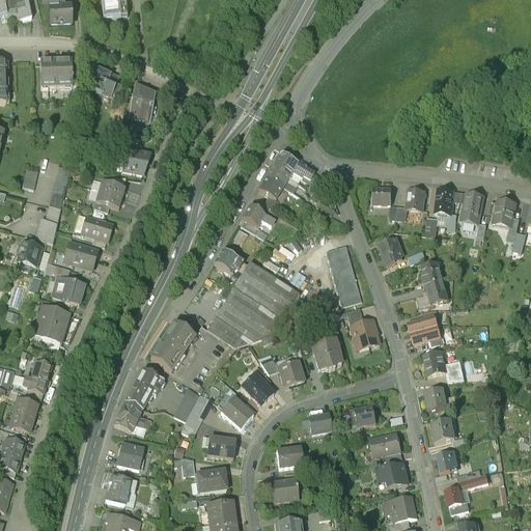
[(27,0),(2,0),(7,23),(22,20),(22,23),(31,21),(27,0)]
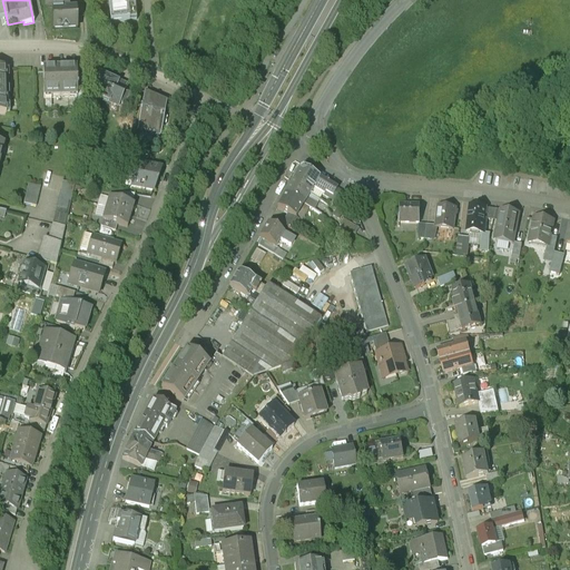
[(53,5),(55,27),(76,26),(75,8),(61,9),(61,3),(67,3),(67,0),(46,0),(47,5),(53,5)]
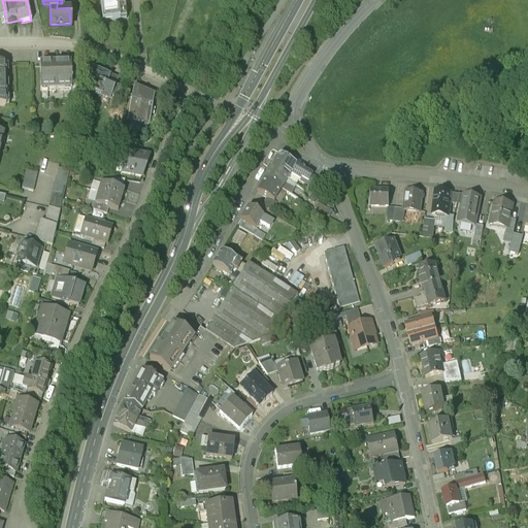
[(100,0),(102,19),(126,17),(124,0),(100,0)]
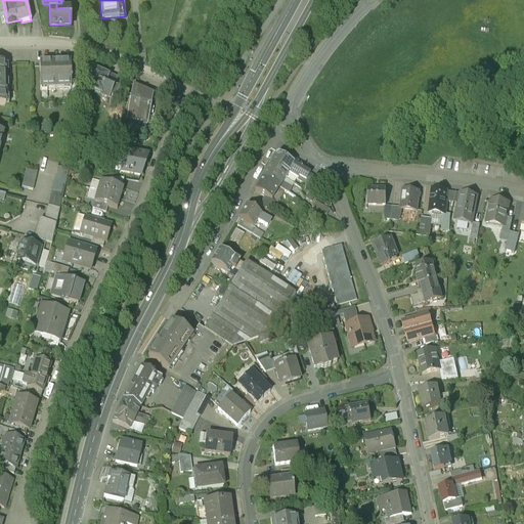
[(41,62),(41,88),(70,88),(70,61),(41,62)]
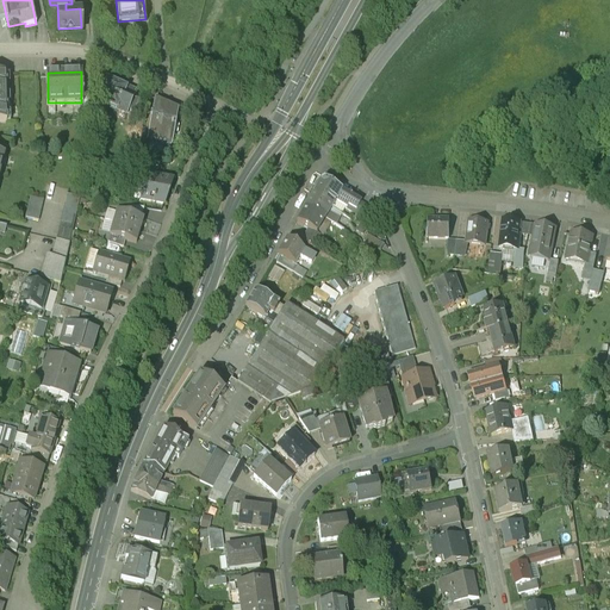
[(126,88),(107,80),(99,99),(106,103),(105,105),(113,109),(114,106),(126,111),(129,107),(134,95),(136,92),(134,91),(135,88),(126,86),(126,88)]
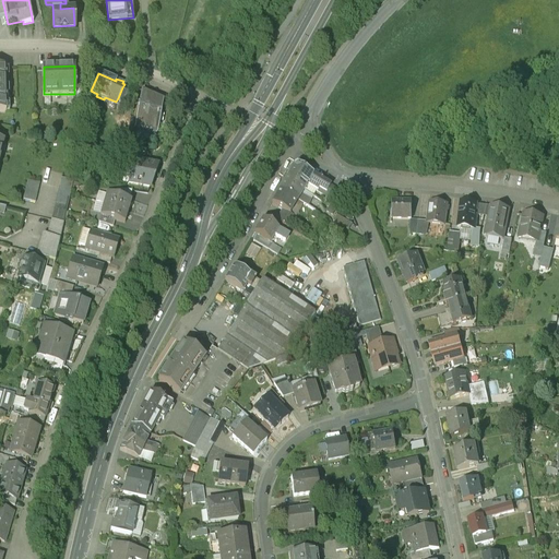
[(122,87),(118,98),(123,100),(128,91),(122,87)]
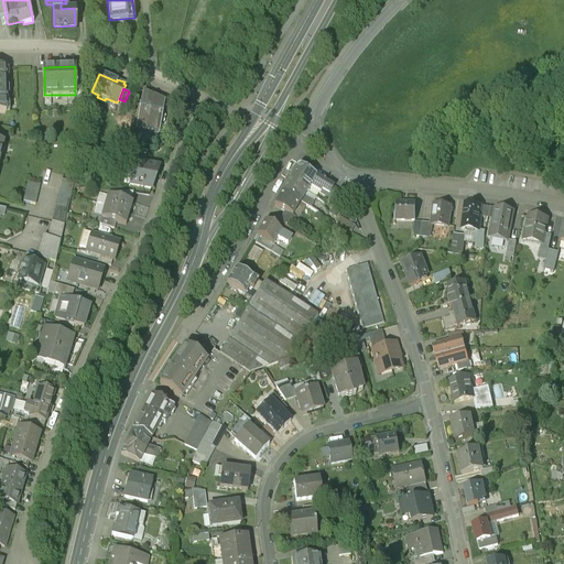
[(152,93),(142,88),(137,126),(145,127),(145,126),(159,128),(164,98),(151,96),(152,93)]
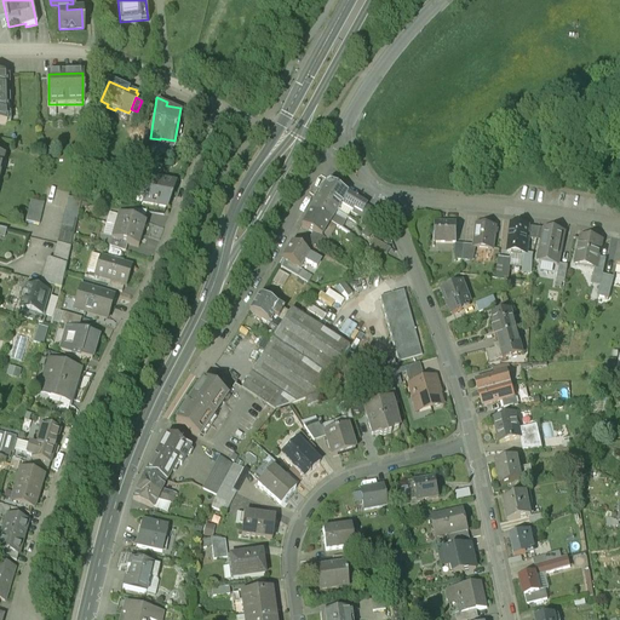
[(155,177),(148,176),(144,200),(166,204),(174,181),(168,179),(155,177)]
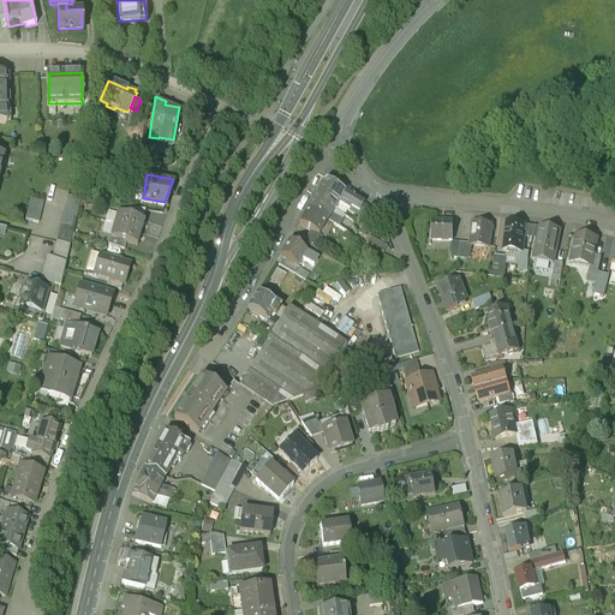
[(364,197),(329,175),(323,177),(316,190),(335,202),(339,196),(348,202),(350,202),(352,199),(359,204),(364,197)]
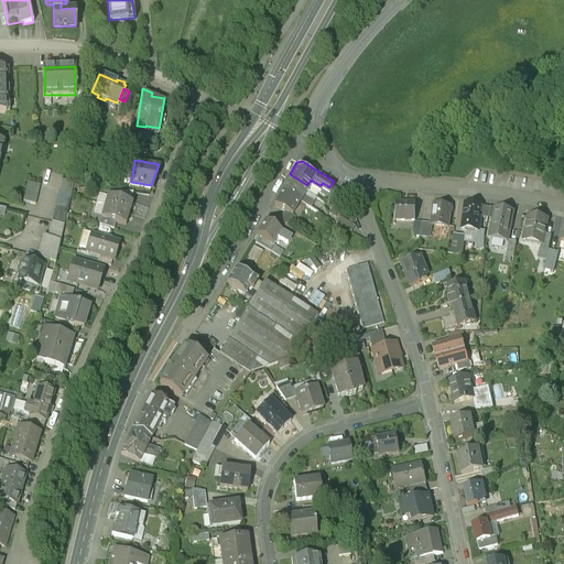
[(283,186),(301,196),(305,190),(307,185),(290,174),(283,186)]
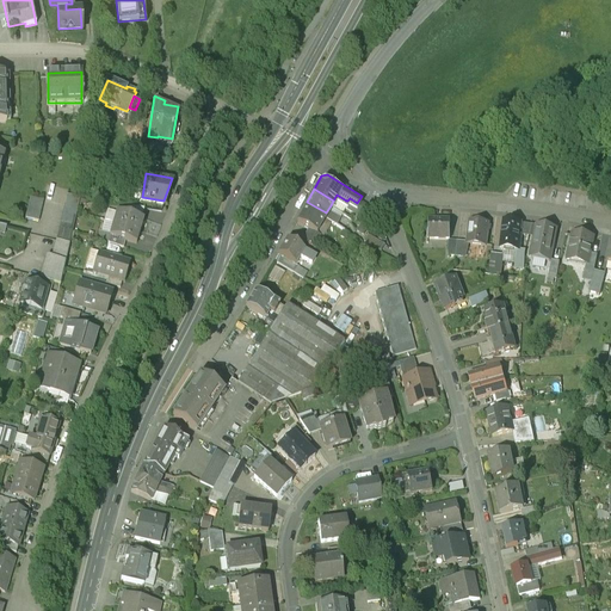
[(337,195),(333,201),(344,207),(346,201),(337,195)]
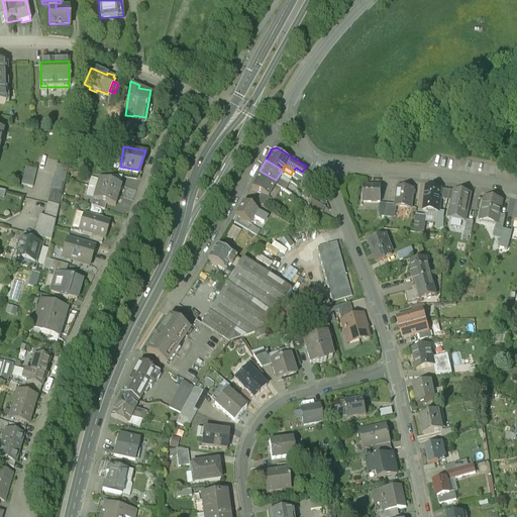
[(36,169),(25,166),(21,184),(32,186),(36,169)]
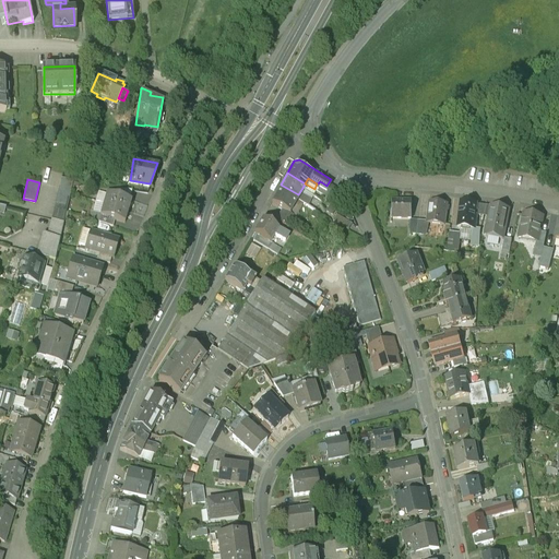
[(326,186),(325,188),(333,193),(339,183),(331,179),(326,186)]
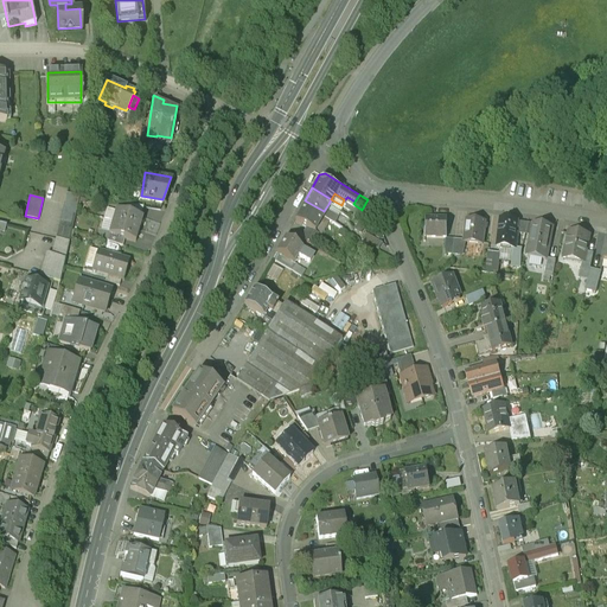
[(305,200),(296,213),(308,221),(321,229),(330,215),(324,211),(305,200)]
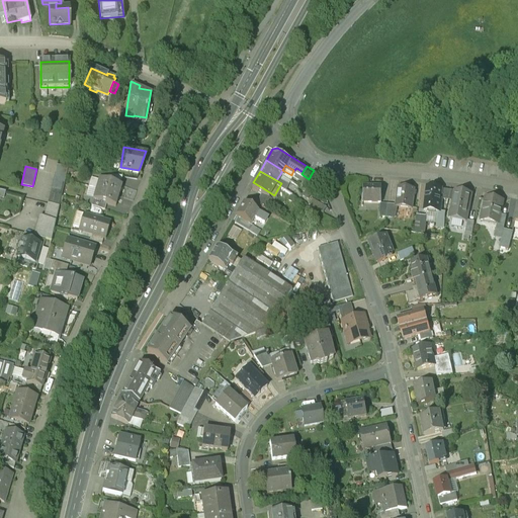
[(51,240),(66,176),(55,173),(45,216),(40,214),(34,236),(46,239),(51,240)]
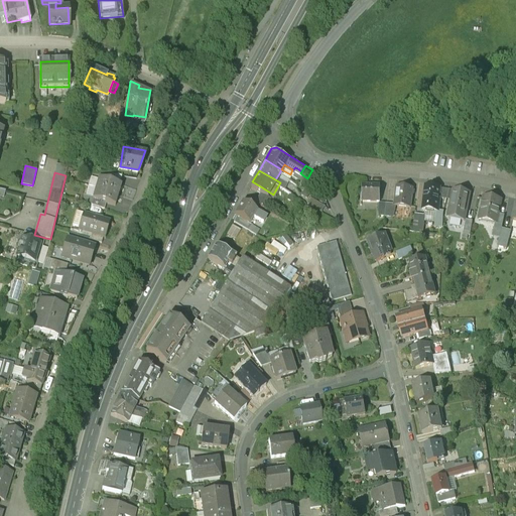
[(122,174),(108,172),(106,178),(119,182),(122,174)]
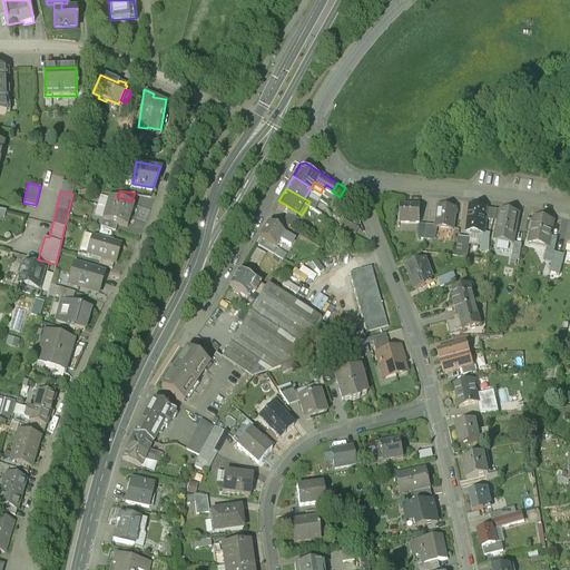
[(326,203),(308,192),(304,198),(310,202),(321,209),(322,209),(326,203)]
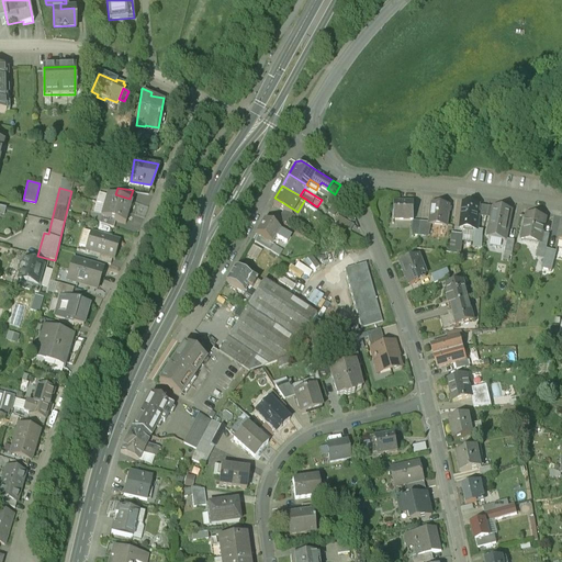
[(104,204),(128,211),(132,200),(130,199),(115,194),(108,192),(104,204)]
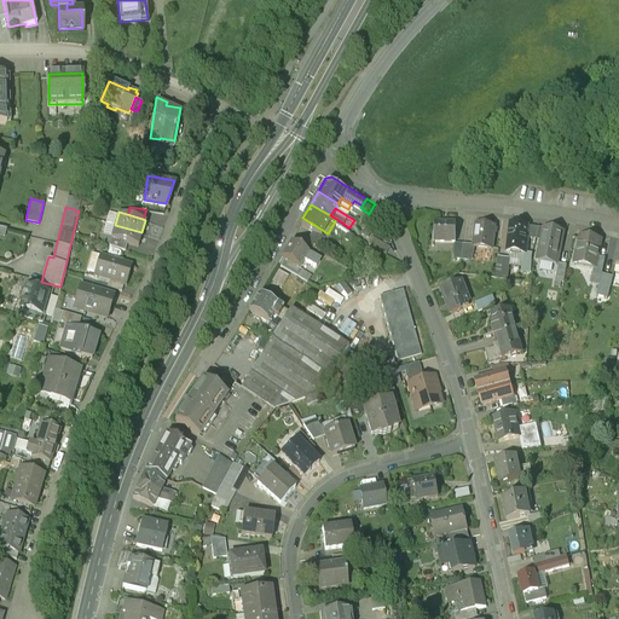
[(434,217),(434,236),(455,236),(455,217),(434,217)]
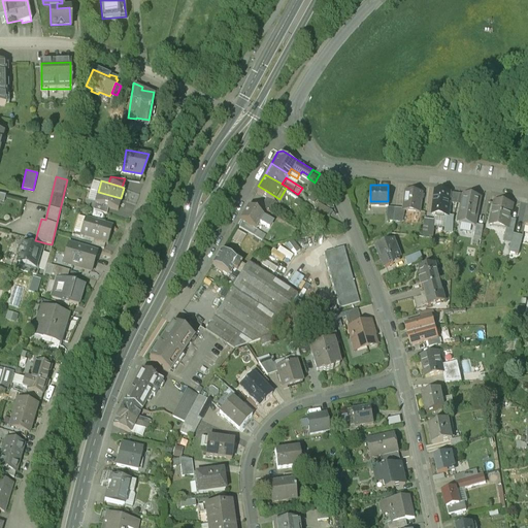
[(433,187),(431,210),(446,212),(448,212),(448,211),(449,202),(448,202),(450,188),(433,187)]
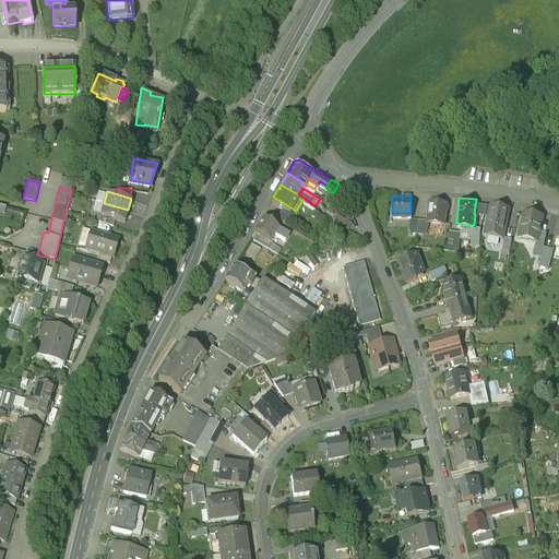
[(429,199),(427,218),(442,219),(444,200),(429,199)]
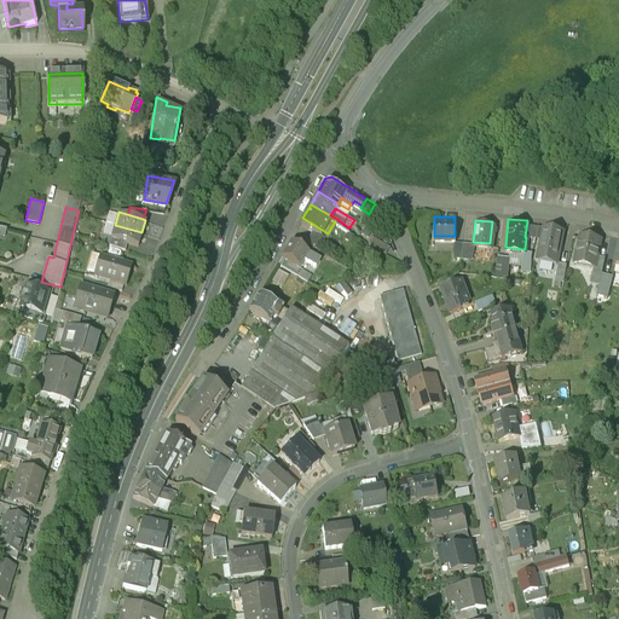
[(544,224),(537,258),(556,261),(562,227),(544,224)]
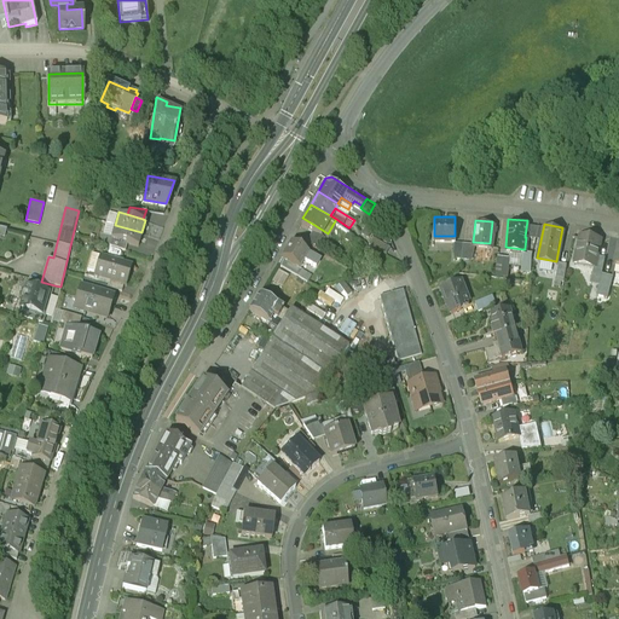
[(115,225),(111,237),(126,242),(138,244),(142,232),(115,225)]
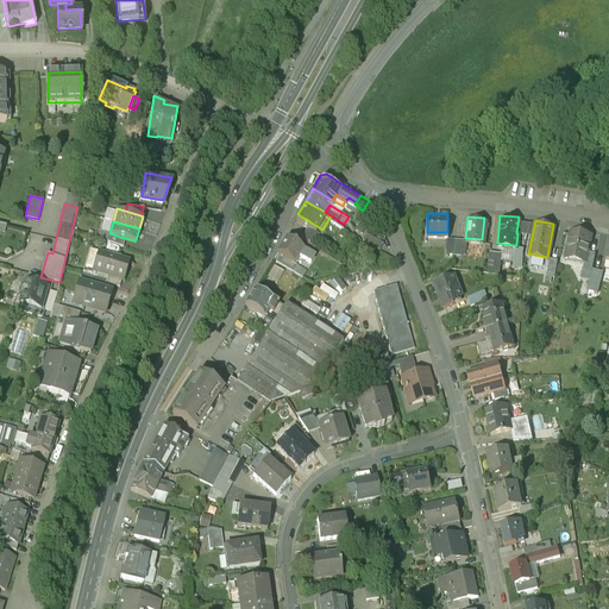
[(315,242),(322,230),(309,221),(302,234),(315,242)]
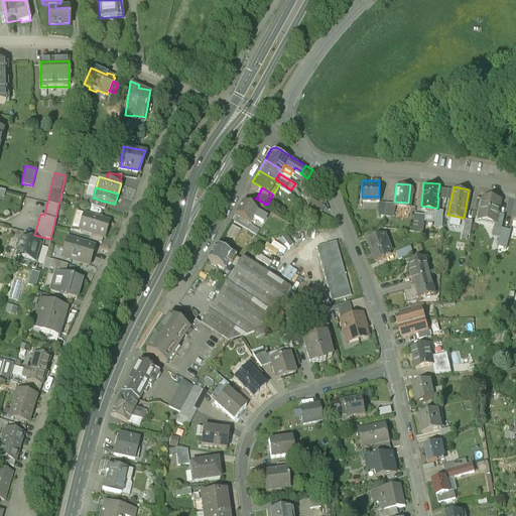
[(483,194),(478,216),(495,220),(496,220),(498,211),(500,198),(483,194)]
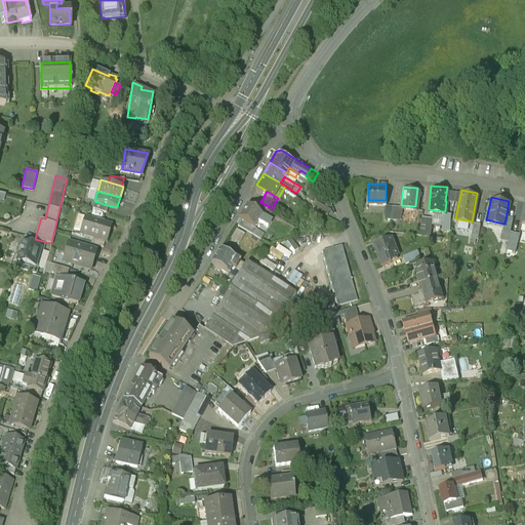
[(330,205),(317,198),(314,203),(327,211),(330,205)]
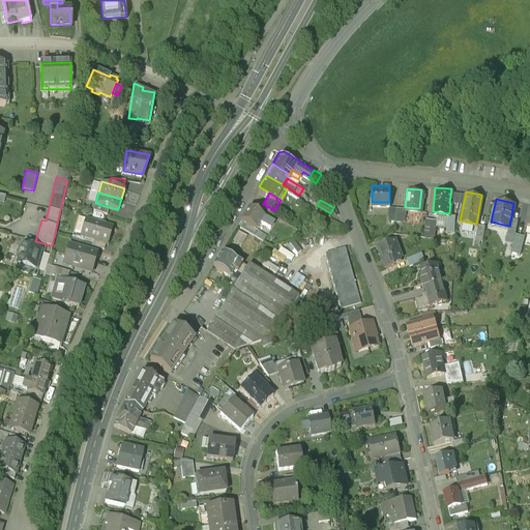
[(108,207),(95,203),(93,208),(107,212),(108,207)]
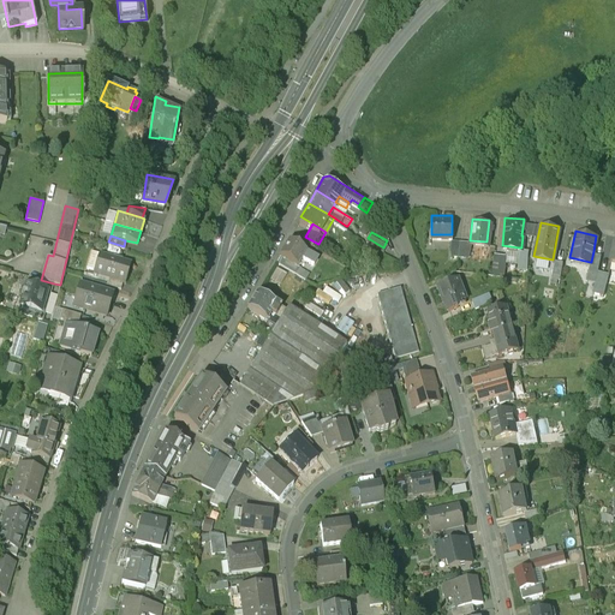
[(290,236),(281,250),(298,261),(299,260),(303,252),(308,245),(290,236)]
